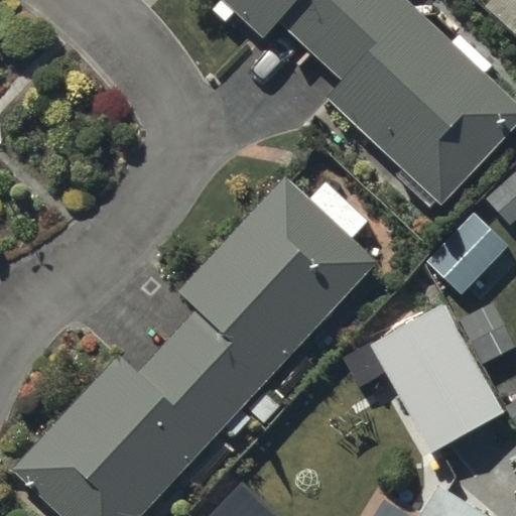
[(224,0),(265,38),(279,22),(311,52),(361,0),(224,0)]
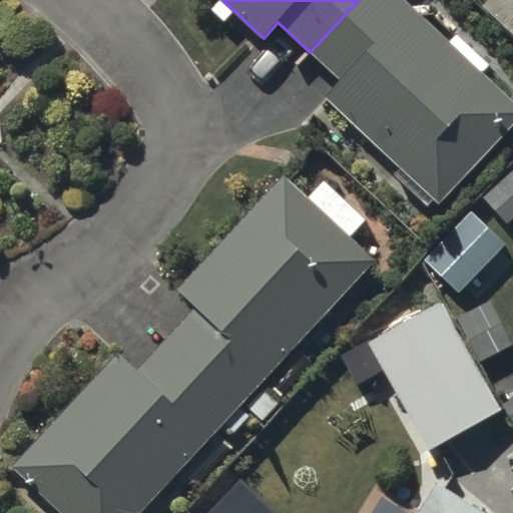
[(512,100),(405,0),(359,0),(310,52),(342,80),(325,98),(441,204),(512,125),(512,100)]
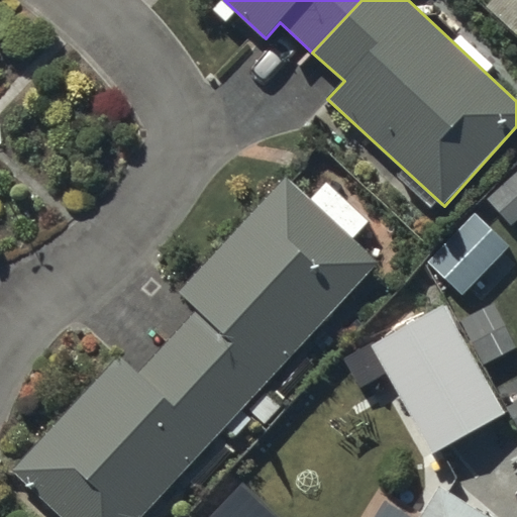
[(516,219),(516,172),(488,198),(512,224),(516,219)]
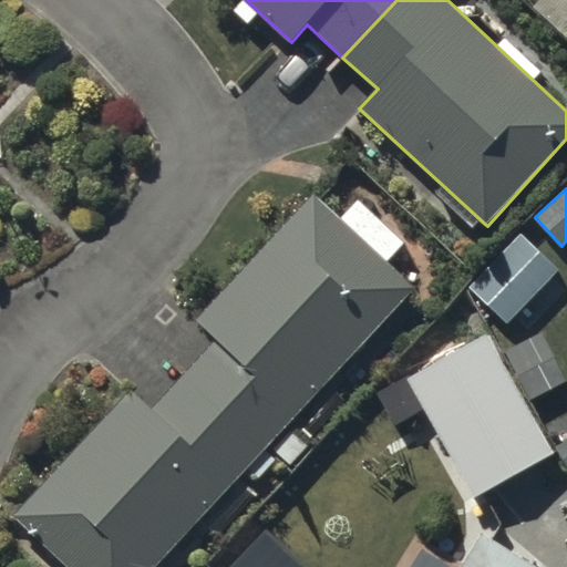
[(414,288),(315,194),(196,319),(219,341),(186,377),(263,449),(414,288)]
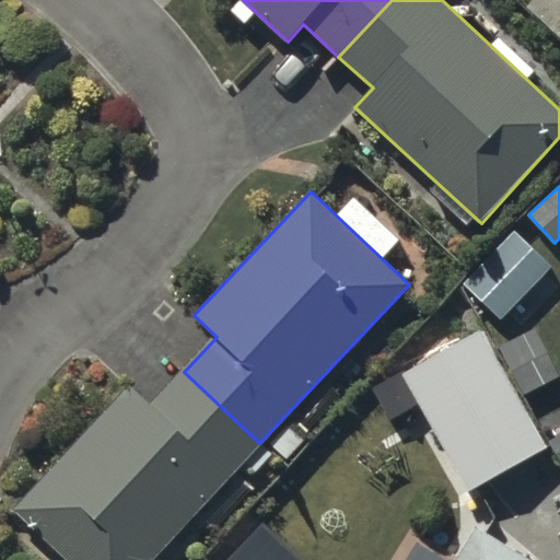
[(552,267),(515,232),(465,283),(502,318),(552,267)]
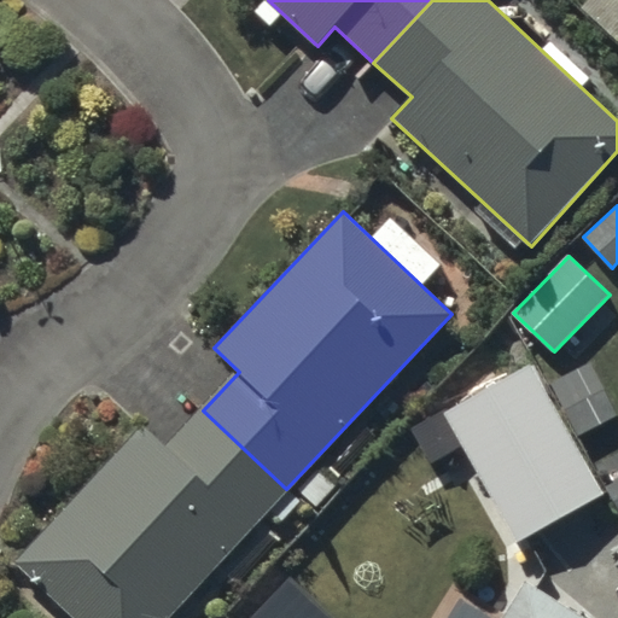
[(617,413),(592,362),(553,383),(581,436),(617,417),(617,413)]
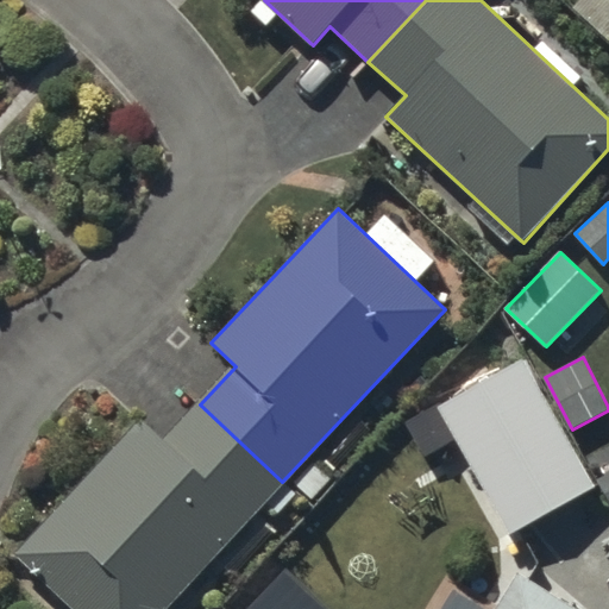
[(597,485),(525,359),(440,408),(512,534),(597,485)]
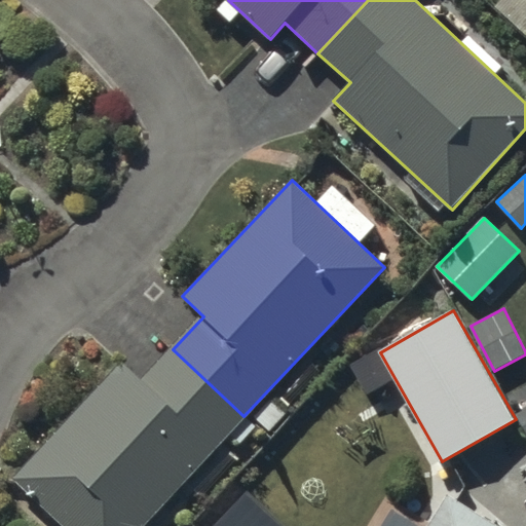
[(142,525),(243,416),(173,349),(144,378),(123,360),(15,478),(68,525),(142,525)]
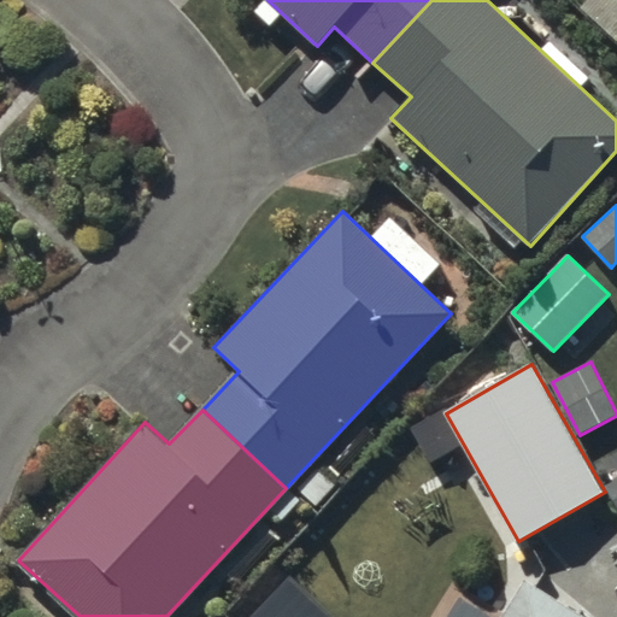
[(459,448),(440,415),(415,429),(433,463),(459,448)]
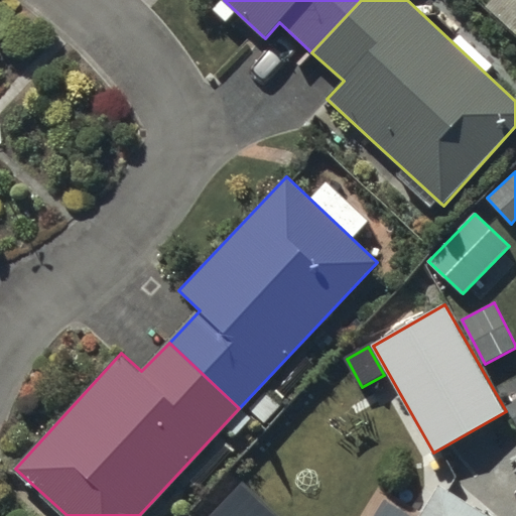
[(490,515),(492,514),(437,481),(415,515),(490,515)]
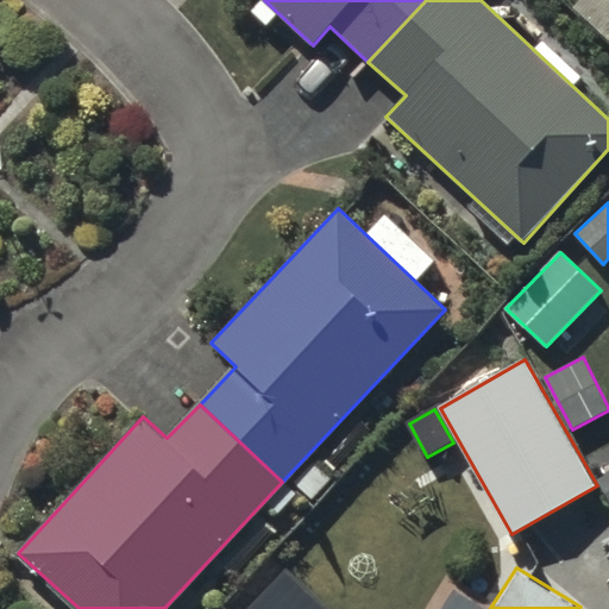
All buildings are outlined.
